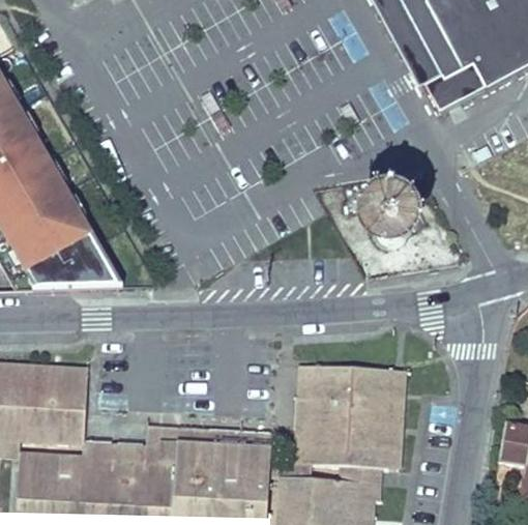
[(294,7),(290,0),(276,0),(284,13),(294,7)]
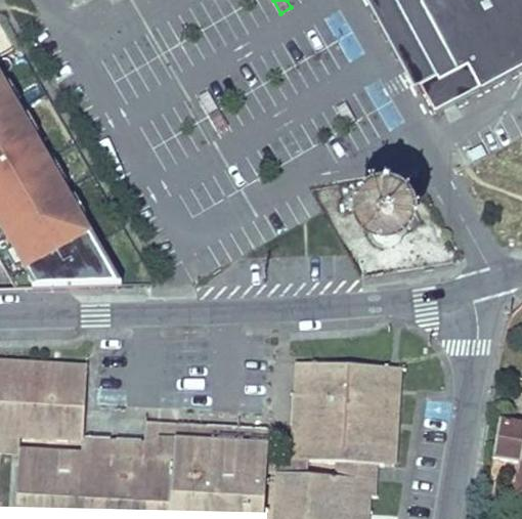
[(421,48),(395,0),(374,0),(403,56),(421,48)]
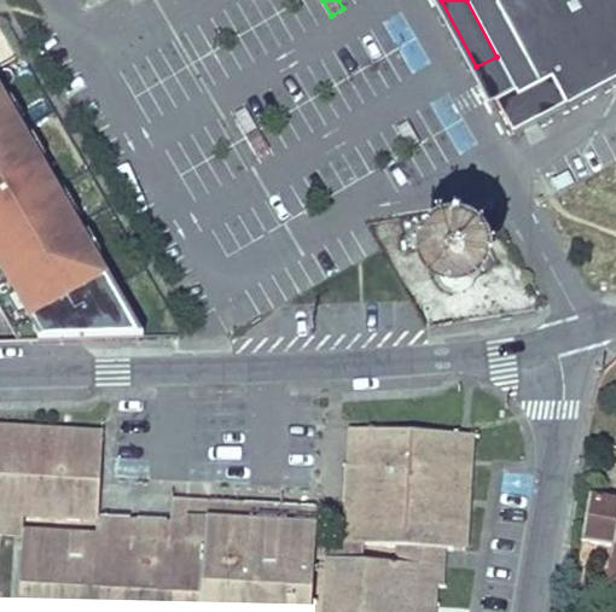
[(466,0),(497,57),(476,66),(510,130),(615,73),(615,0),(466,0)]
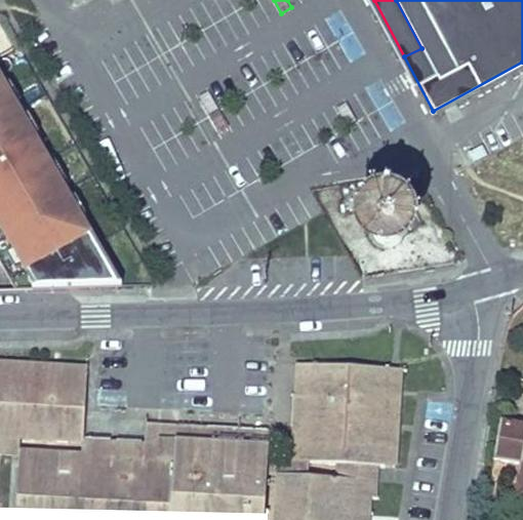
[(0,224),(25,268),(32,264),(43,284),(116,283),(0,80),(0,224)]
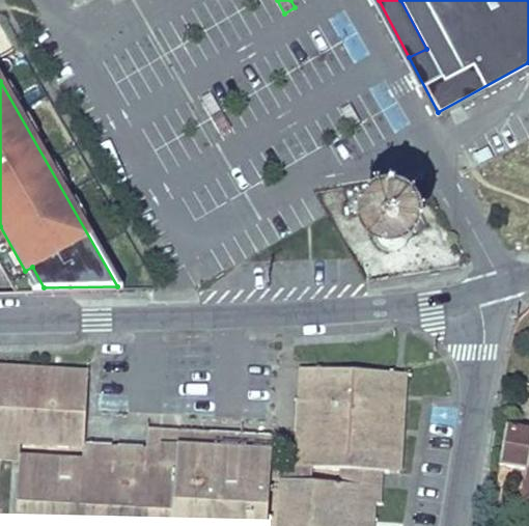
[(409,219),(408,210),(404,200),(397,193),(389,188),(380,185),(370,185),(361,188),(353,193),(346,200),(342,209),(341,219),(342,228),(346,237),(353,244),(361,249),(370,252),(380,252),(389,249),(397,244),(404,237),(408,228),(409,219)]
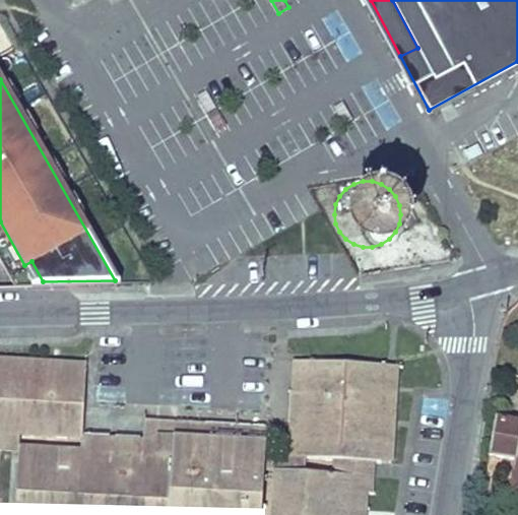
[(35,281),(43,281),(31,261),(24,265),(35,281)]
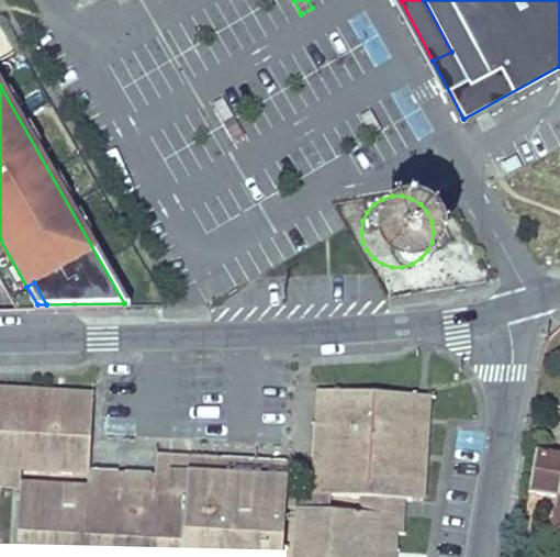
[(0,463),(87,469),(92,391),(0,385),(0,463)]
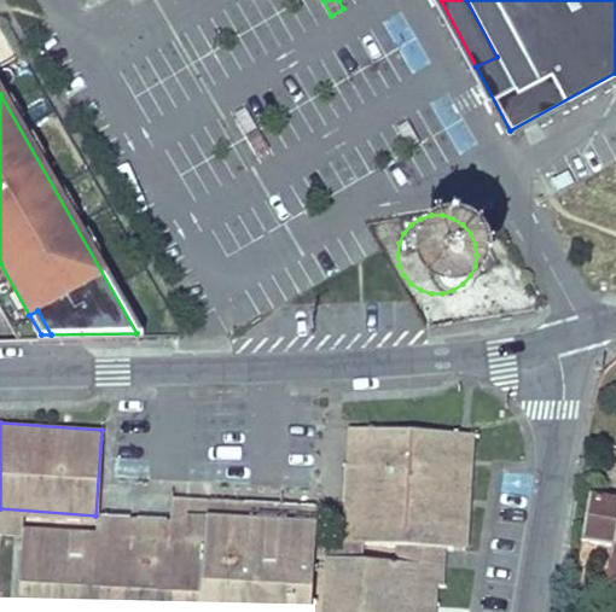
[(361,540),(365,464),(362,464),(365,425),(349,424),(343,538),(361,540)]
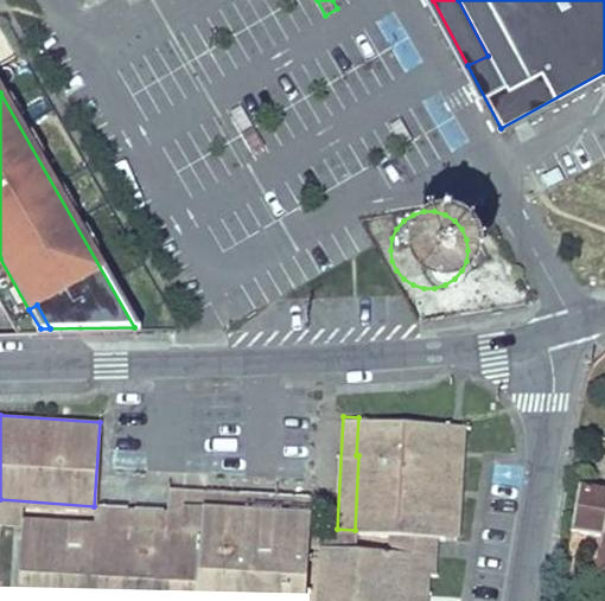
[(444,535),(451,422),(358,417),(356,455),(358,455),(355,530),(392,531),(413,532),(433,534),(444,535)]
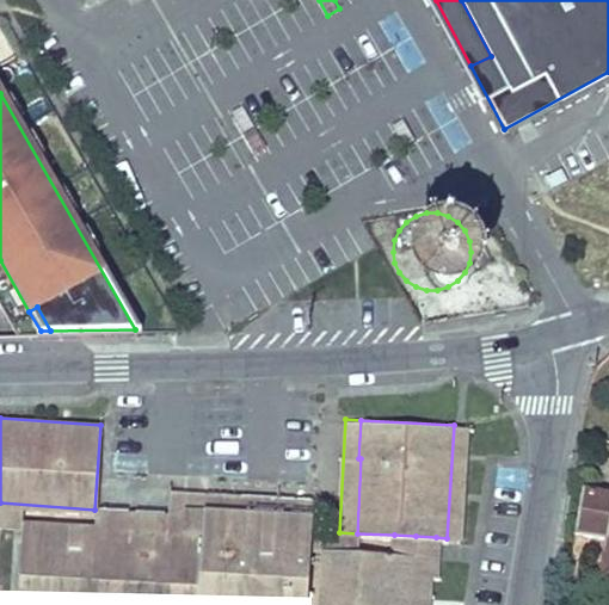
[(457,538),(463,425),(454,425),(447,538),(457,538)]
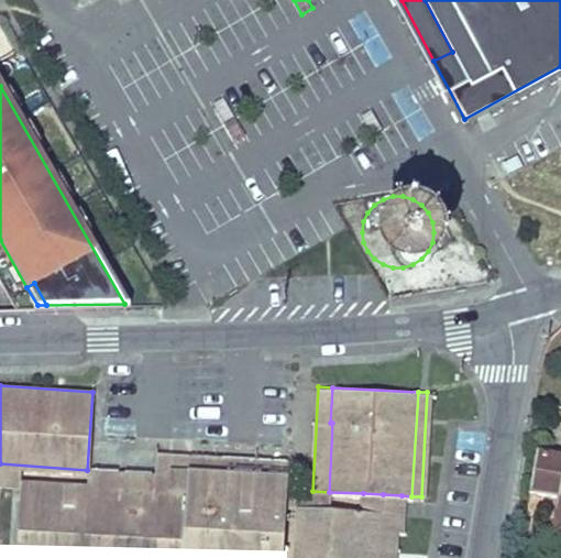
[(560,453),(538,450),(530,490),(552,494),(558,494),(552,529),(560,531),(560,453)]
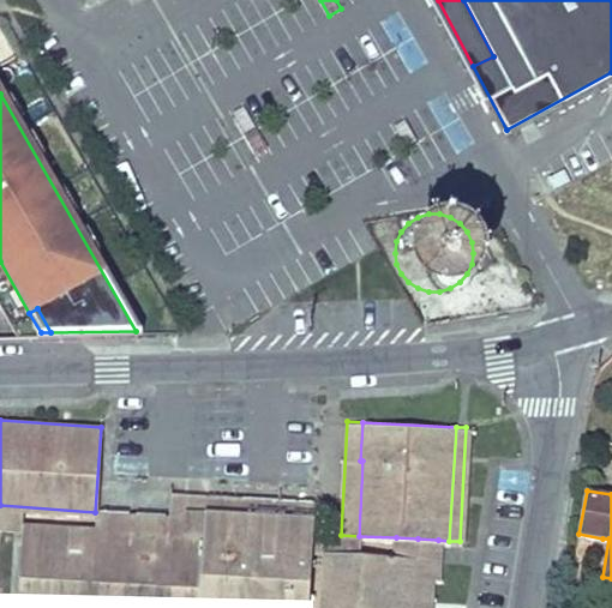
[(202,536),(204,513),(312,519),(313,499),(168,492),(168,512),(166,534),(202,536)]
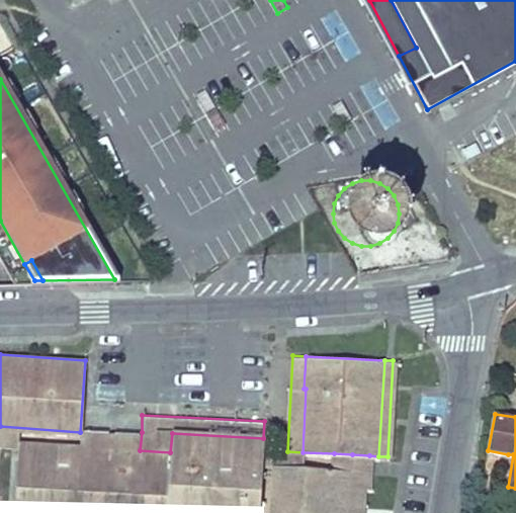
[(0,440),(17,442),(17,428),(0,426),(0,440)]
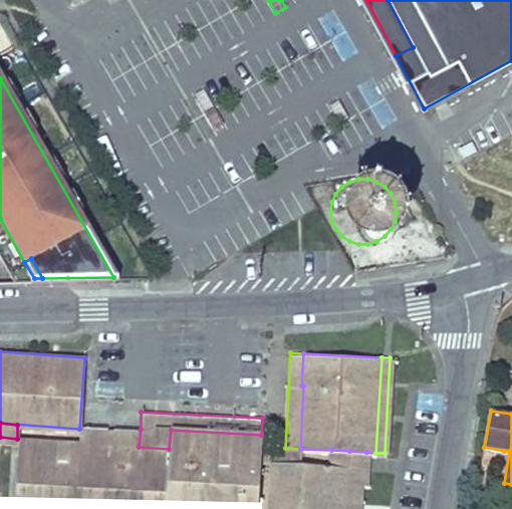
[(139,447),(141,429),(80,425),(79,429),(78,443),(139,447)]
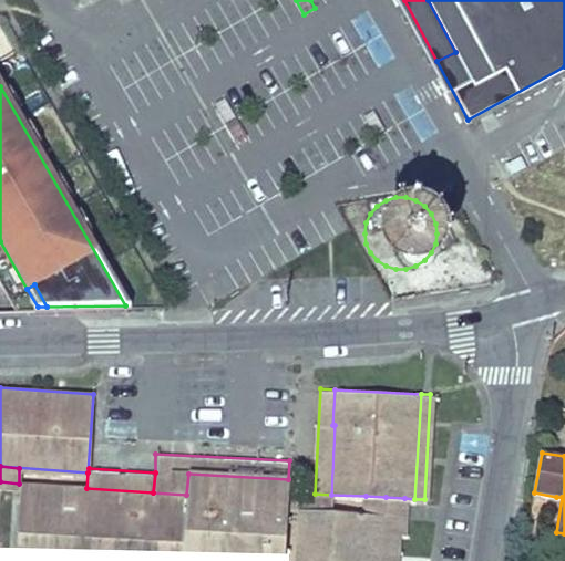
[(288,492),(288,479),(188,474),(186,495),(153,492),(86,488),(19,484),(13,560),(284,560),(287,508),(288,492)]
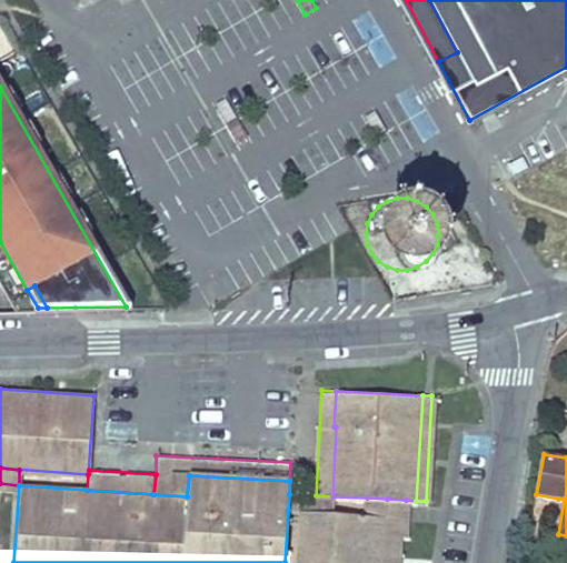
[(314,512),(316,495),(296,495),(289,494),(288,510),(295,511),(301,511),(314,512)]
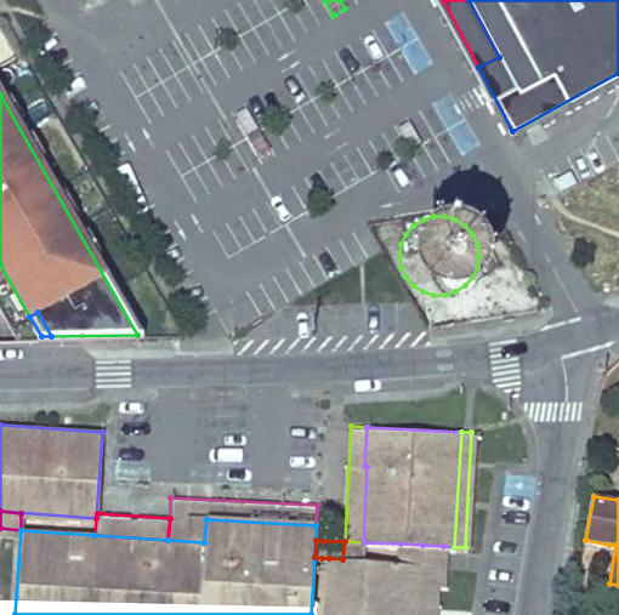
[(361,561),(363,542),(345,541),(342,559),(361,561)]
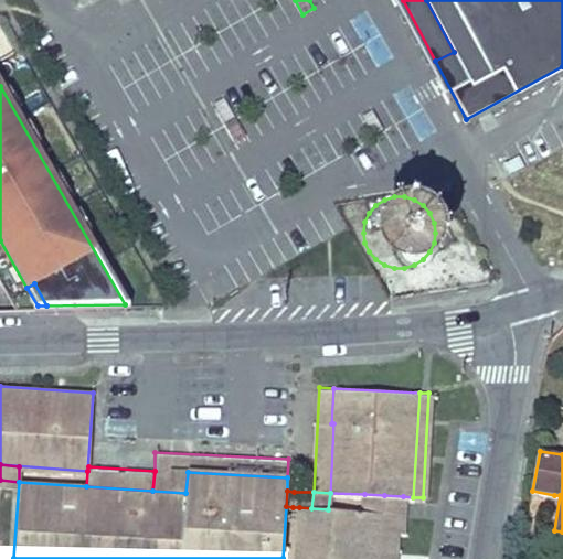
[(383,512),(384,495),(364,494),(364,511),(383,512)]
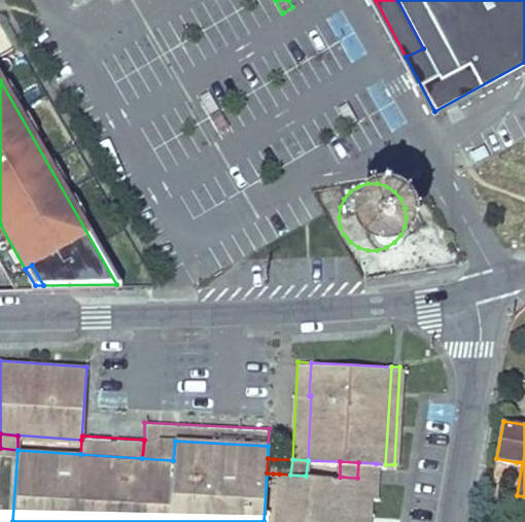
[(374,496),(376,463),(358,462),(357,478),(357,480),(354,521),(366,521),(369,496),(374,496)]
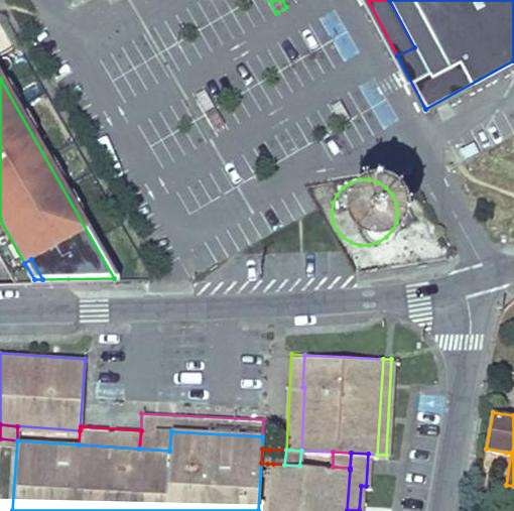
[(347,510),(350,470),(350,468),(333,467),(299,466),(284,465),(273,464),(270,510),(347,510)]
